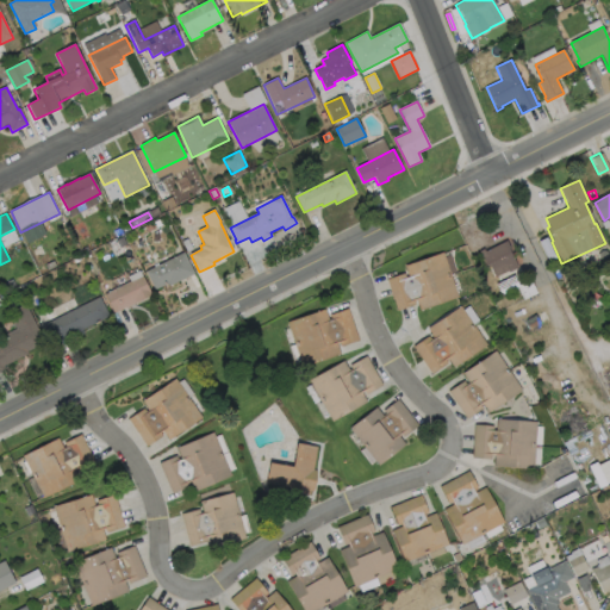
[(17,241),(13,229),(0,234),(0,241),(1,246),(17,241)]
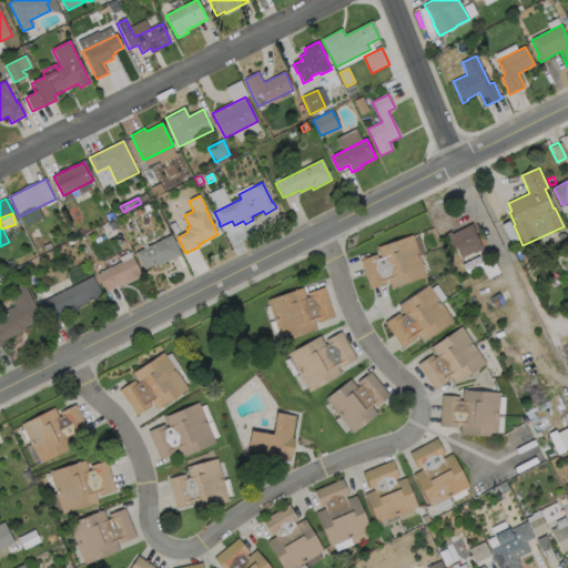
[(518,241),(511,244),(503,224),(509,222),(518,241)]
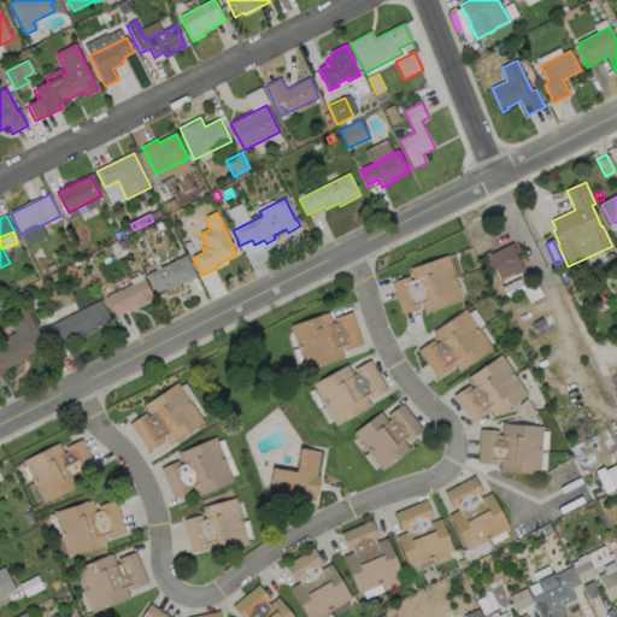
[(195,253),(189,256),(184,245),(191,242),(195,253)]
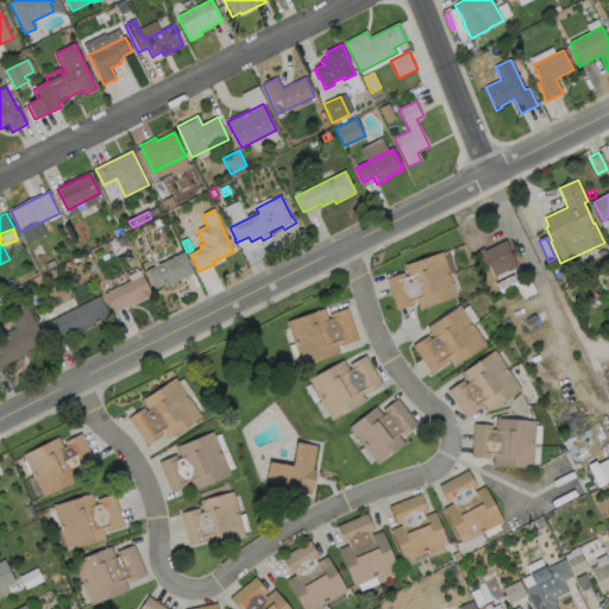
[(512,251),(509,252),(518,268),(509,272),(508,271),(495,277),(489,265),(485,267),(478,251),(483,249),(484,251),(506,240),(512,251)]
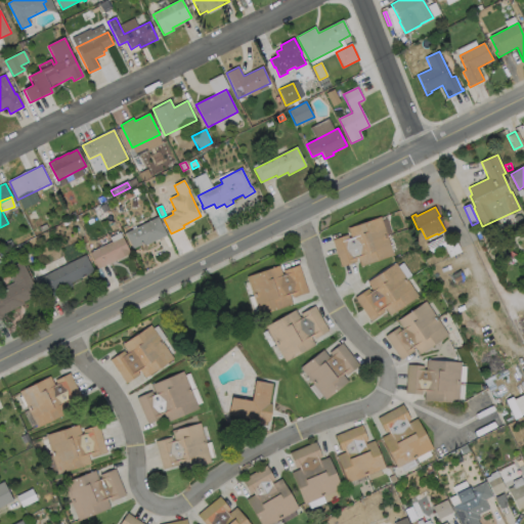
[(125,214),(120,216),(117,211),(122,208),(125,214)]
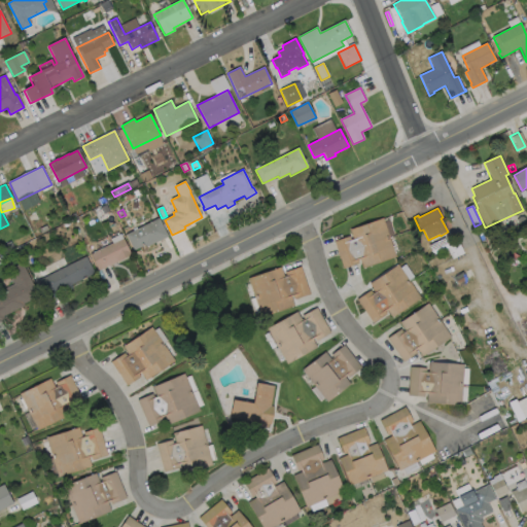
[(168,237),(146,248),(145,245),(134,251),(126,235),(159,218),(168,237)]
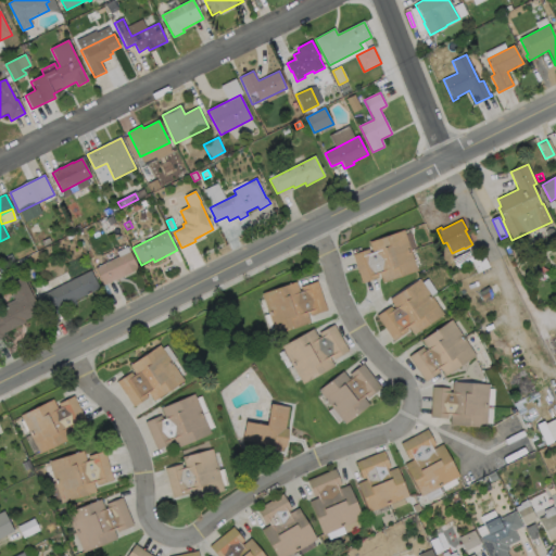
[(404,230),(418,272),(383,283),(380,274),(377,274),(379,278),(363,283),(353,255),(369,250),(370,254),(374,253),(369,242),(404,230)]
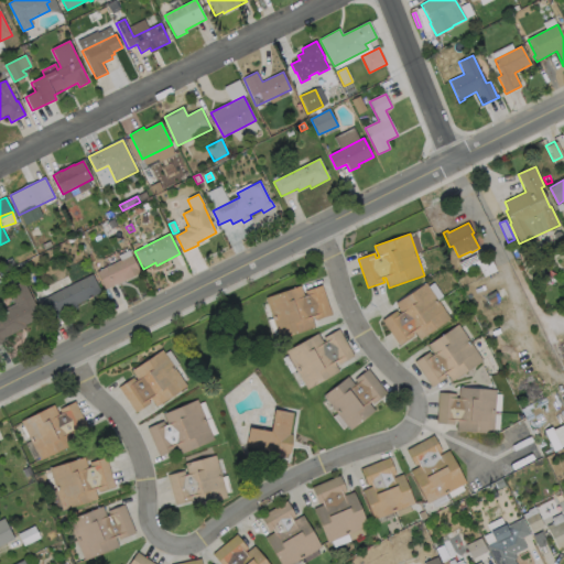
[(141,273),(105,291),(97,273),(132,256),(141,273)]
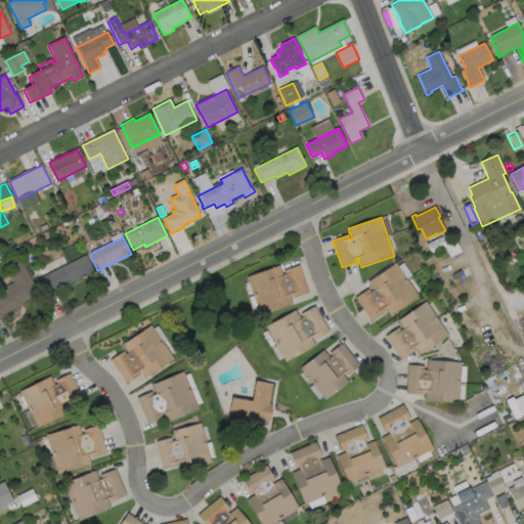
[(446,247),(433,254),(431,251),(430,251),(427,245),(442,237),(446,247)]
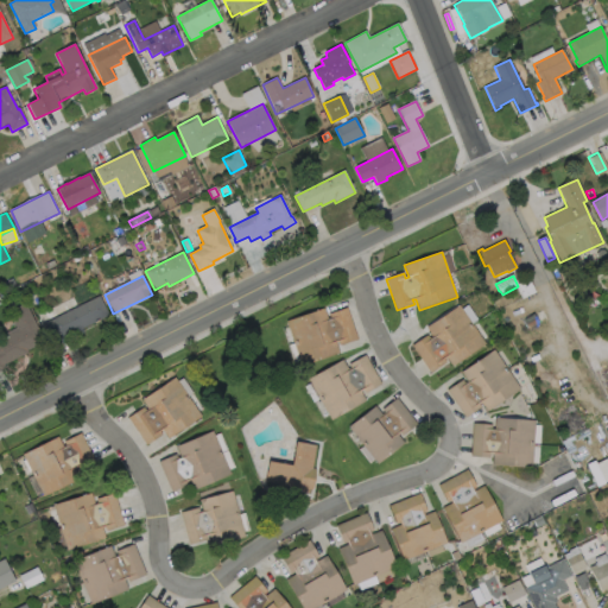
[(536,292),(523,298),(518,287),(531,280),(536,292)]
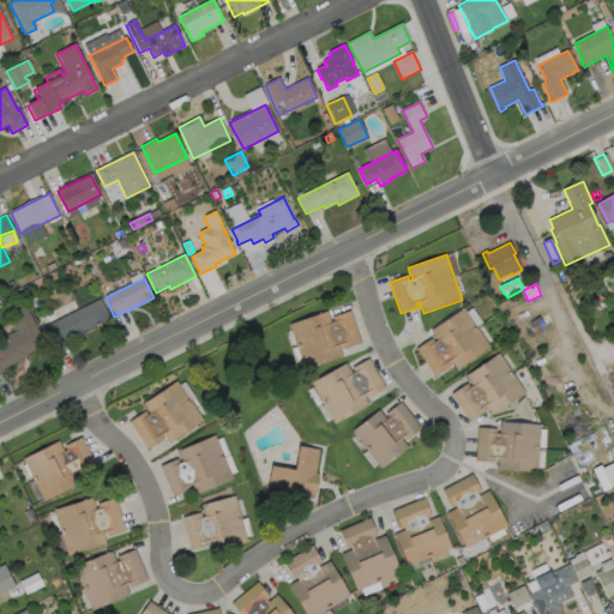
[(80,333),(83,338),(76,341),(74,337),(53,348),(43,329),(101,299),(110,319),(80,333)]
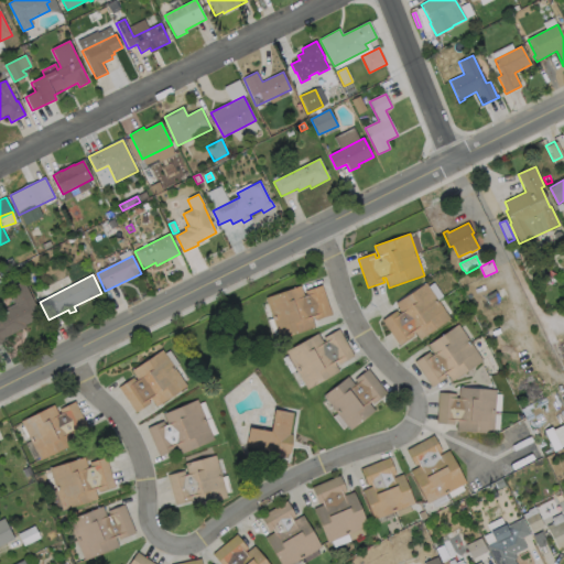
[(6,342),(0,344),(0,315),(18,306),(9,289),(23,281),(42,317),(25,326),(26,327),(4,339),(6,342)]
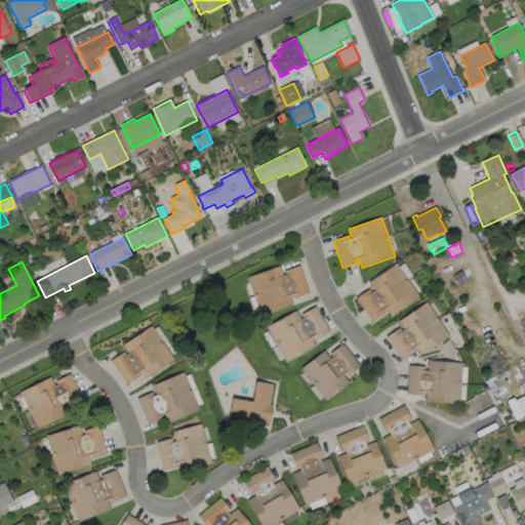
[(397,264),(419,297),(391,317),(386,309),(384,311),(386,314),(371,322),(356,298),(369,289),(371,293),(374,291),(368,283),(397,264)]
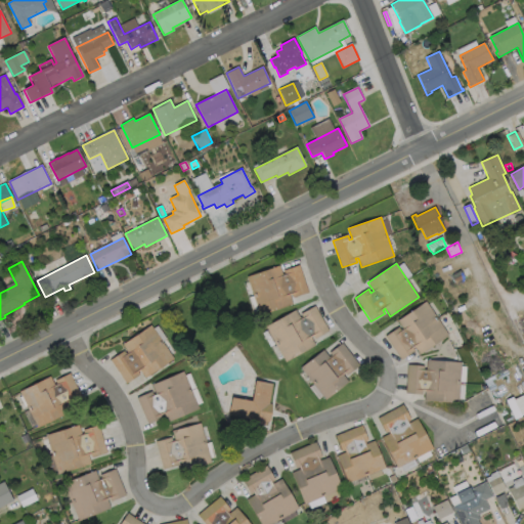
[(299,266),(308,293),(293,298),(292,295),(290,296),(293,304),(260,315),(247,277),(279,266),(282,276),(285,275),(284,271),(299,266)]
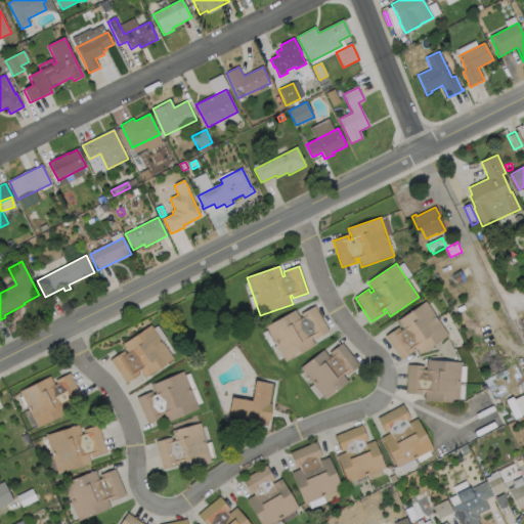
[(426,302),(448,336),(421,355),(415,347),(412,349),(415,351),(401,360),(385,337),(398,328),(401,332),(403,330),(397,321),(426,302)]
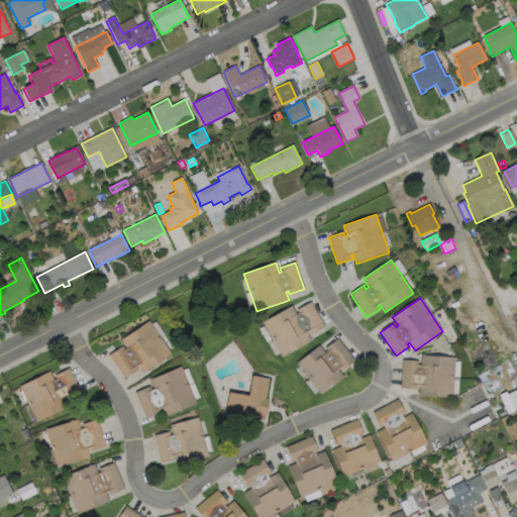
[(311,303),(324,327),(310,335),(309,332),(307,333),(311,341),(282,357),(263,322),(292,306),(297,315),(299,314),(297,310),(311,303)]
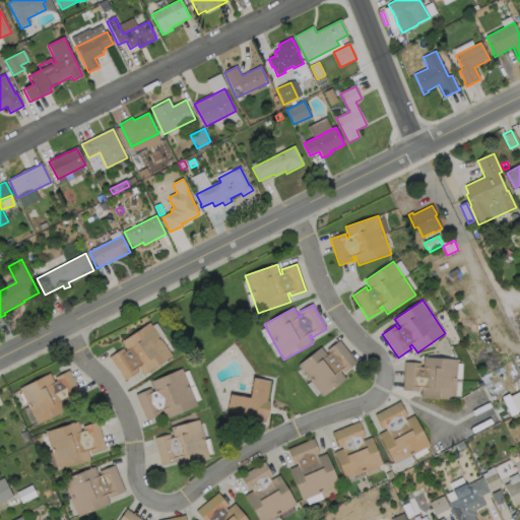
[(149,323),(172,356),(144,376),(138,368),(136,369),(138,372),(125,381),(110,358),(123,348),(125,352),(127,351),(121,342),(149,323)]
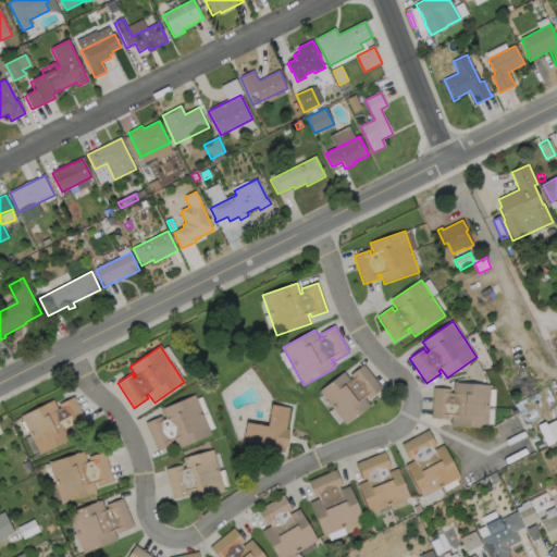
[(363,364),(382,388),(369,399),(367,397),(364,398),(370,406),(346,425),(320,392),(344,372),(350,381),(353,379),(350,375),(363,364)]
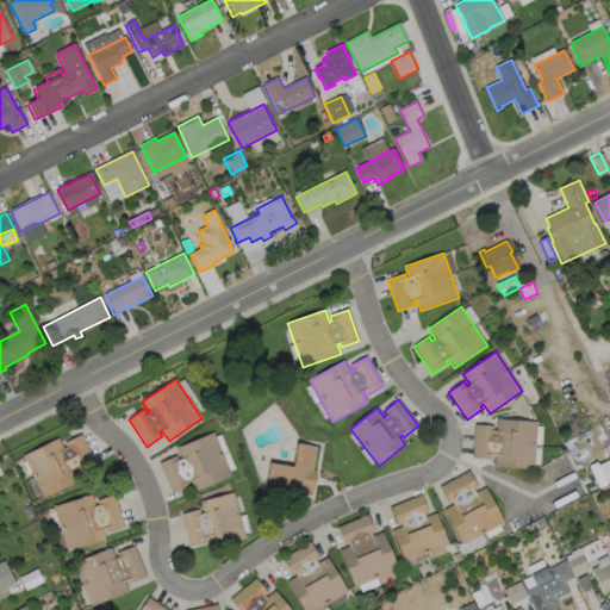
[(537,422),(534,470),(493,467),(495,456),(491,455),(491,459),(472,458),(474,425),(493,427),(493,431),(496,431),(497,419),(537,422)]
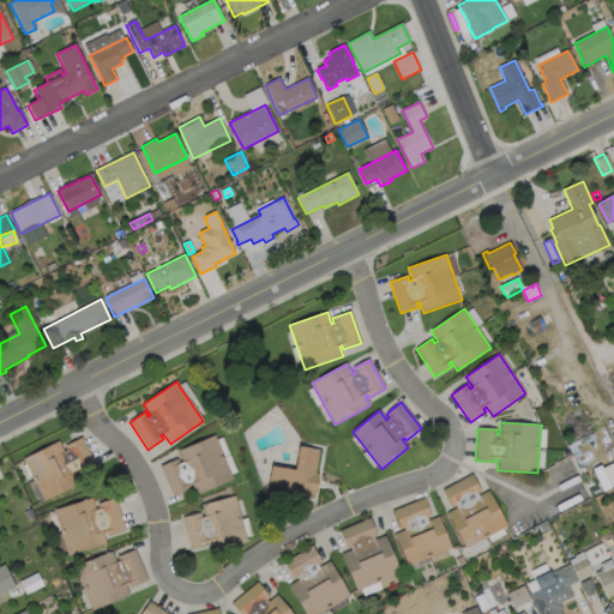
[(215,435),(233,480),(197,495),(192,486),(190,487),(191,491),(174,498),(161,467),(178,459),(180,464),(182,463),(178,452),(215,435)]
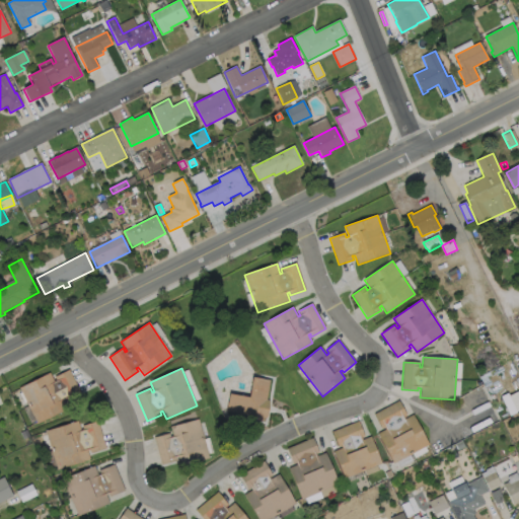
[(69,370),(81,395),(68,402),(66,399),(64,400),(68,409),(38,424),(19,389),(50,373),(55,382),(57,381),(55,377),(69,370)]
